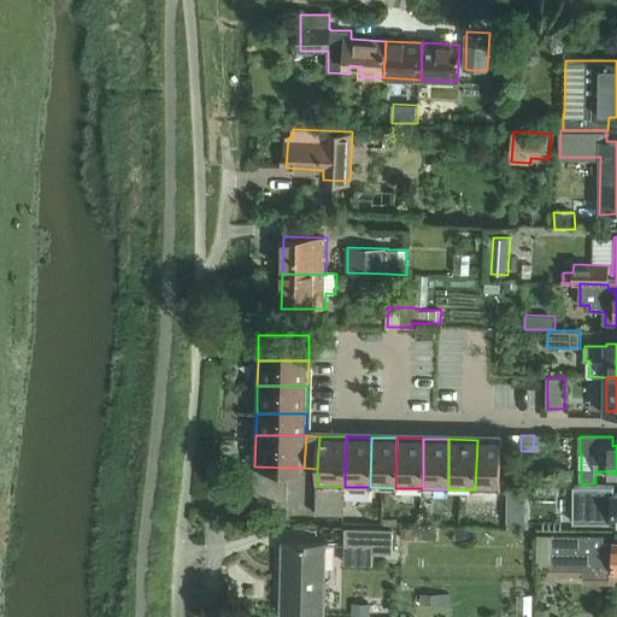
[(477,440),(475,489),(501,491),(503,440),(477,440)]
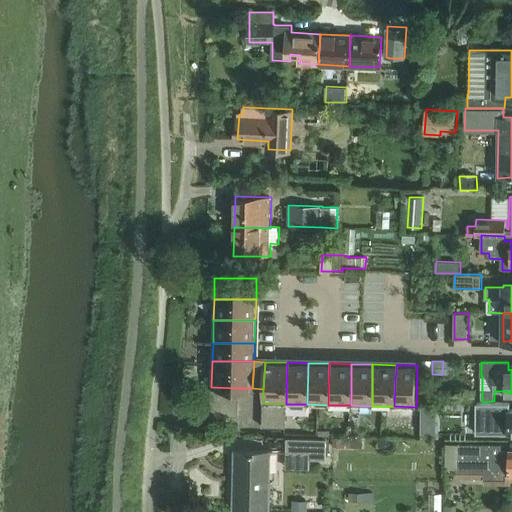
[(237,415),(238,416),(239,388),(211,387),(211,415),(237,415)]
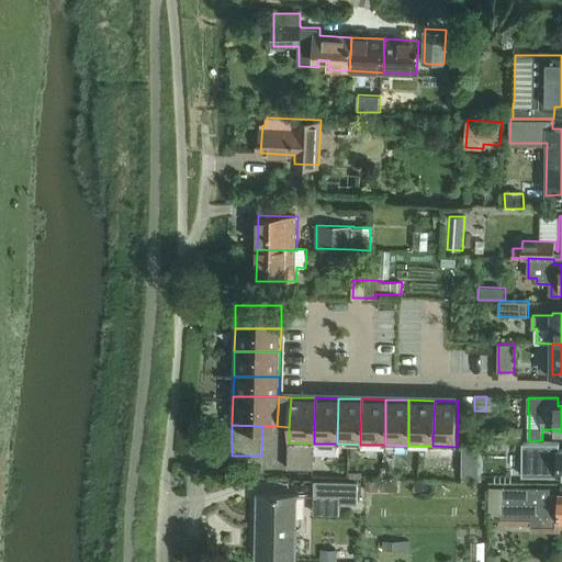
[(462,441),(462,476),(483,478),(484,442),(462,441)]
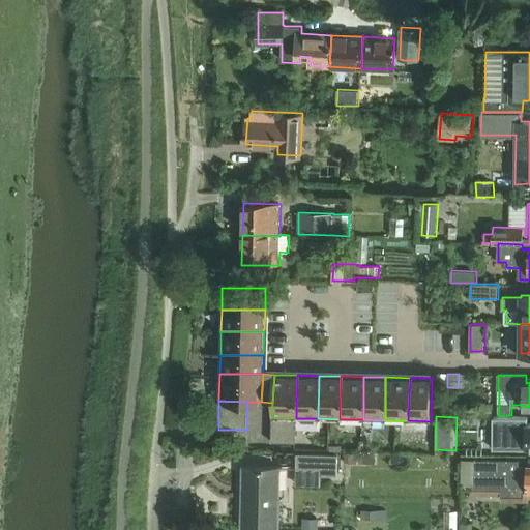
[(295,442),(296,442),(296,418),(273,417),(273,441),(295,442)]
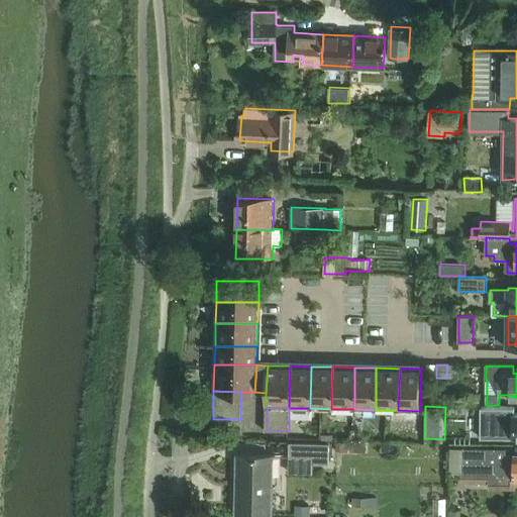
[(515,408),(483,408),(482,436),(513,436),(516,436),(516,413),(516,414),(515,408)]
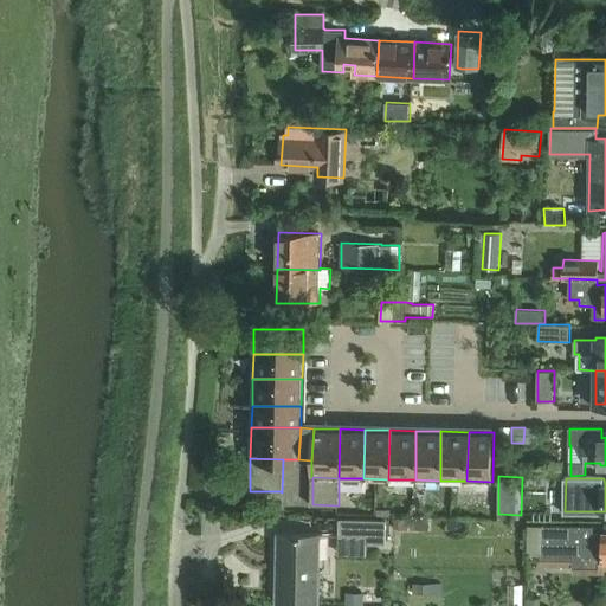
[(340,519),(339,535),(368,536),(368,543),(387,543),(389,543),(391,520),(387,520),(340,519)]
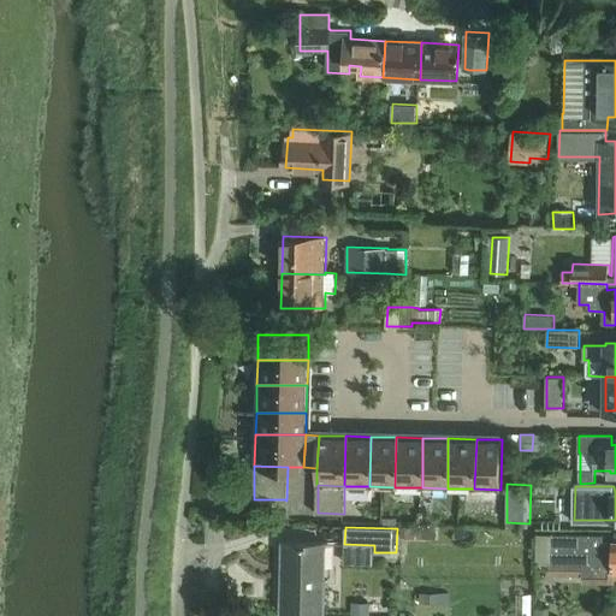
[(402,528),(402,538),(424,538),(424,528),(402,528)]
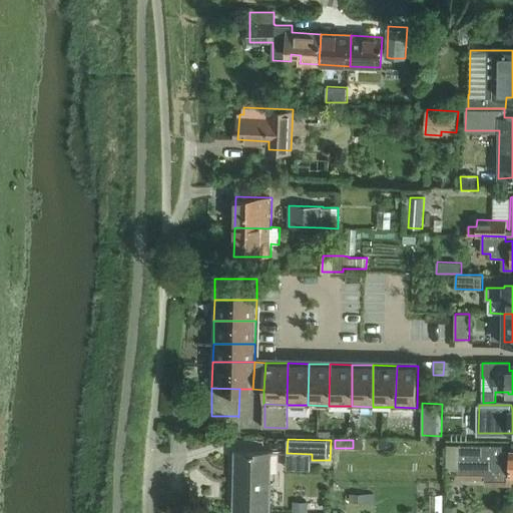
[(512,475),(512,450),(510,451),(510,445),(460,445),(459,470),(486,470),(485,483),(507,483),(507,479),(510,479),(510,476),(512,475)]
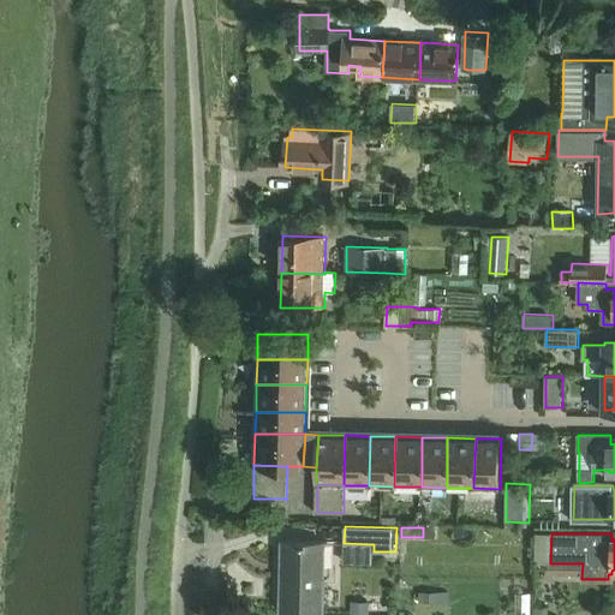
[(322,614),(324,542),(284,541),(281,613),(322,614)]
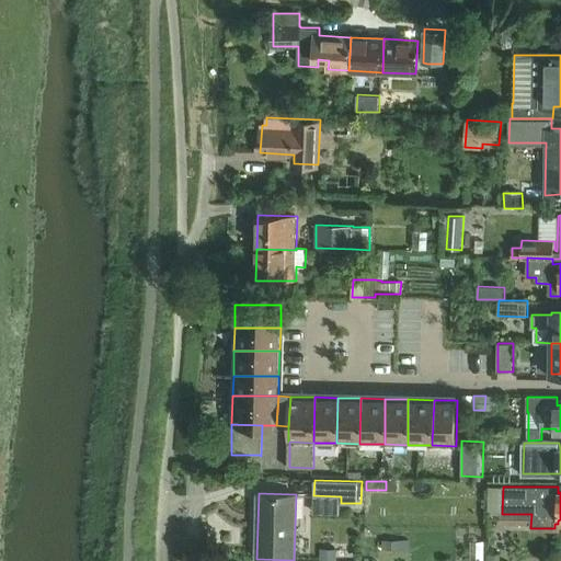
[(411,540),(393,540),(393,549),(411,549),(411,540)]
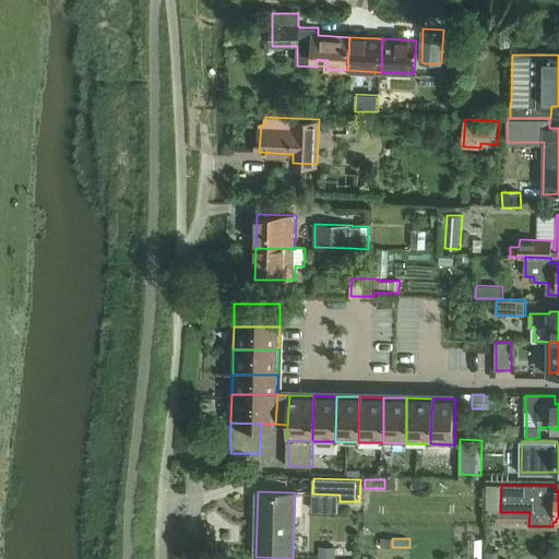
[(321,547),(320,558),(335,558),(336,548),(321,547)]
